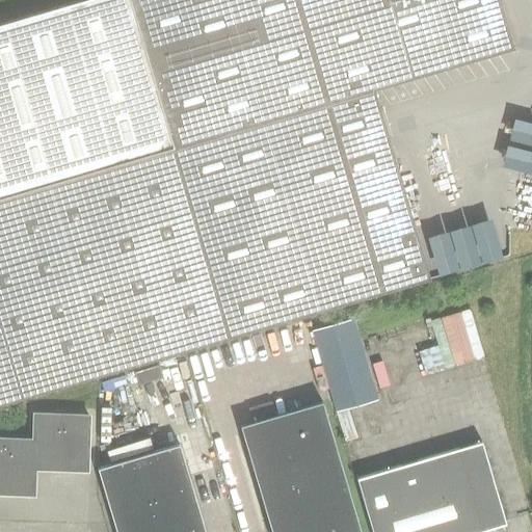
[(81,0),(0,24),(0,404),(429,278),(390,144),(384,127),(373,89),(513,49),(498,0),(81,0)]
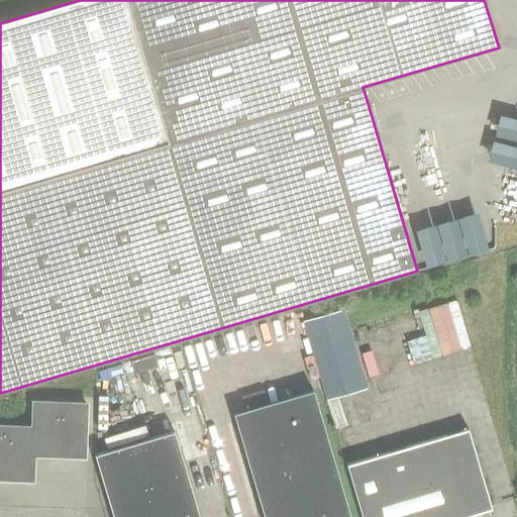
[(494,248),(494,225),(436,241),(407,139),(379,140),(417,271),(494,248)]
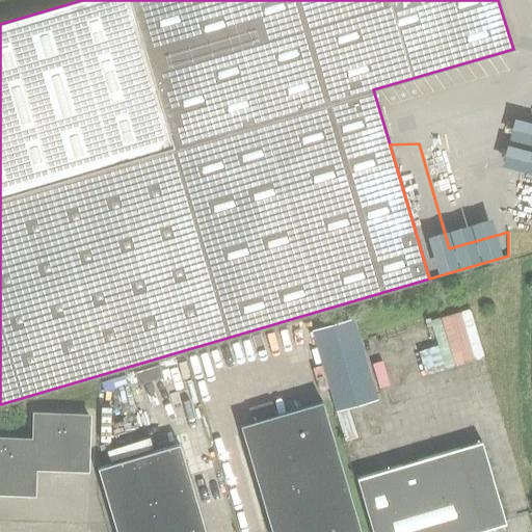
[(309,330),(334,414),(376,400),(351,318),(309,330)]
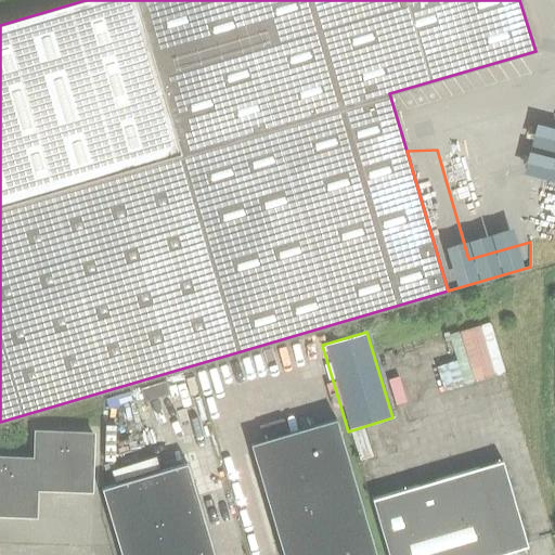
[(250,443),(282,554),(375,554),(336,418),(250,443)]
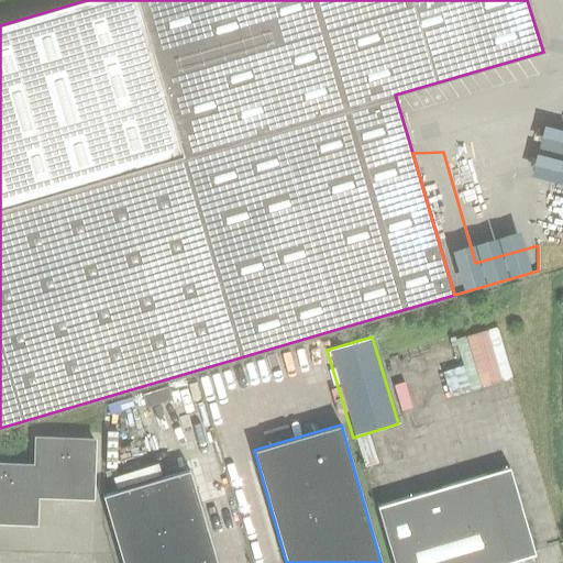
[(35,438),(35,465),(36,465),(35,496),(36,496),(64,497),(66,439),(35,438)]
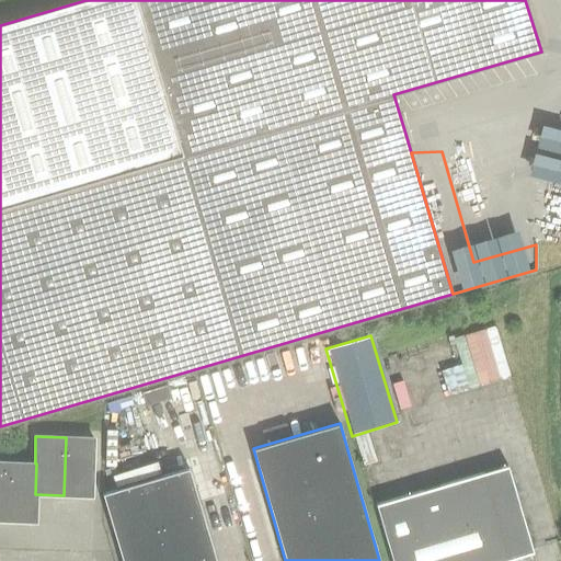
[(66,437),(64,495),(91,495),(92,484),(93,438),(66,437)]
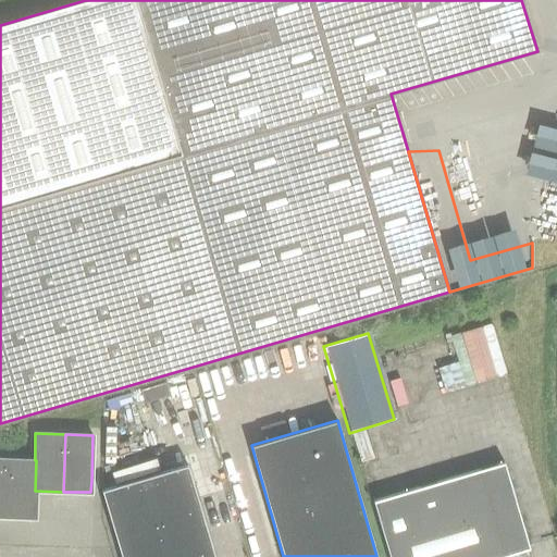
[(0,458),(0,516),(7,517),(9,459),(0,458)]
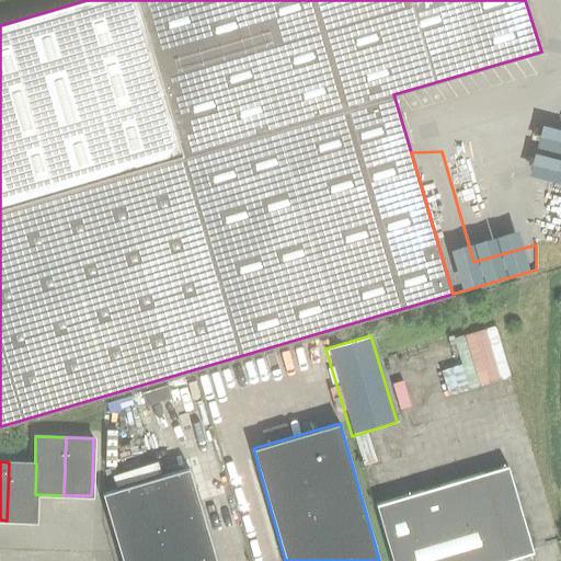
[(9,462),(7,521),(35,522),(36,494),(35,494),(36,464),(35,464),(9,462)]
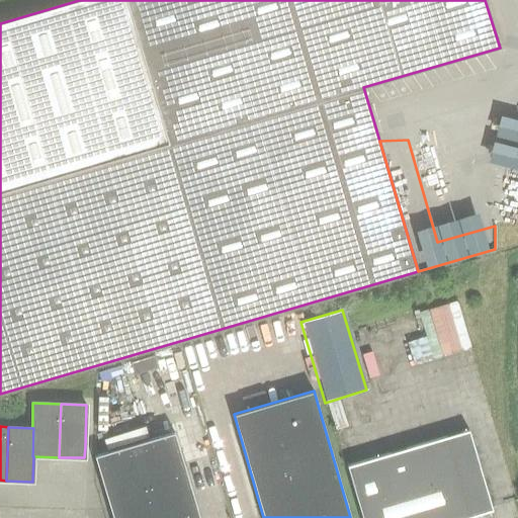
[(468,430),(347,466),(361,517),(465,517),(493,510),(468,430)]
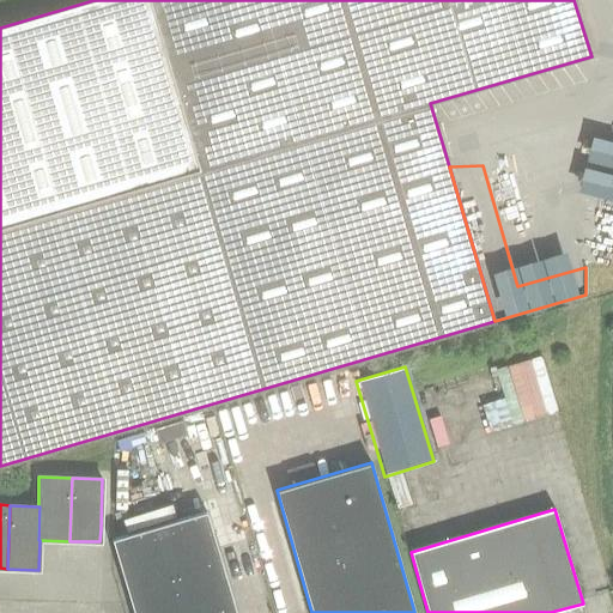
[(133,612),(235,612),(206,511),(113,540),(133,612)]
